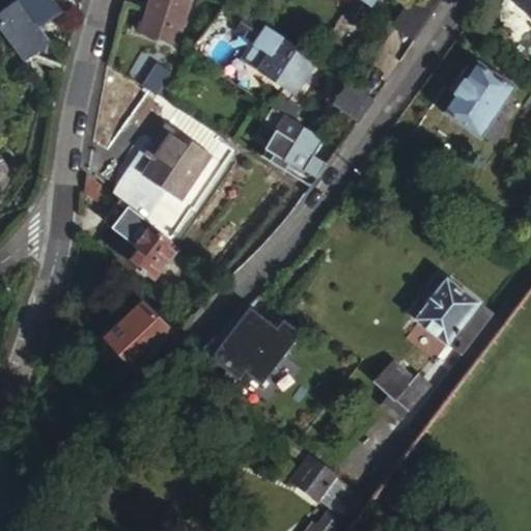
[(16,0),(24,10),(36,26),(55,14),(46,0),(16,0)]
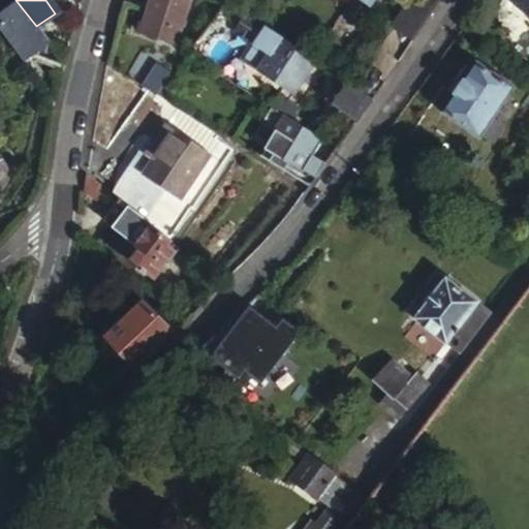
[(157,0),(150,0),(138,28),(145,31),(143,37),(162,45),(179,9),(157,0)]
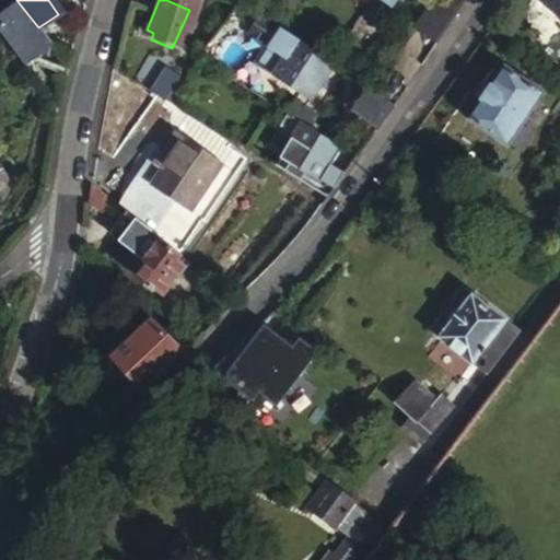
[(45,59),(49,44),(38,27),(25,11),(0,27),(0,34),(23,67),(36,58),(45,59)]
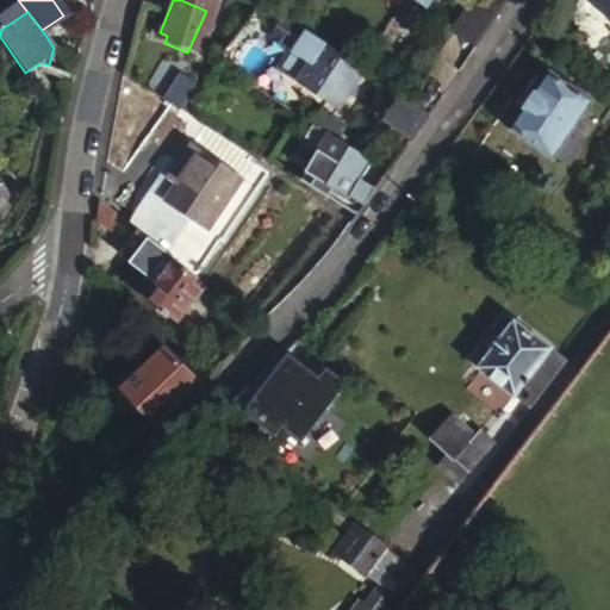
[(167,36),(160,32),(157,41),(165,43),(167,36)]
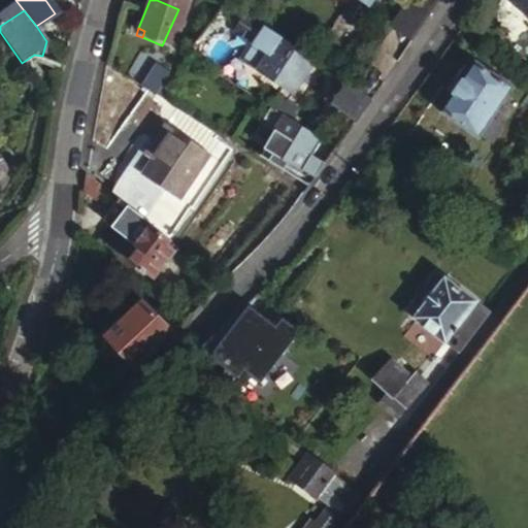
[(315,64),(262,28),(250,45),(246,43),(237,56),(293,95),(315,64)]
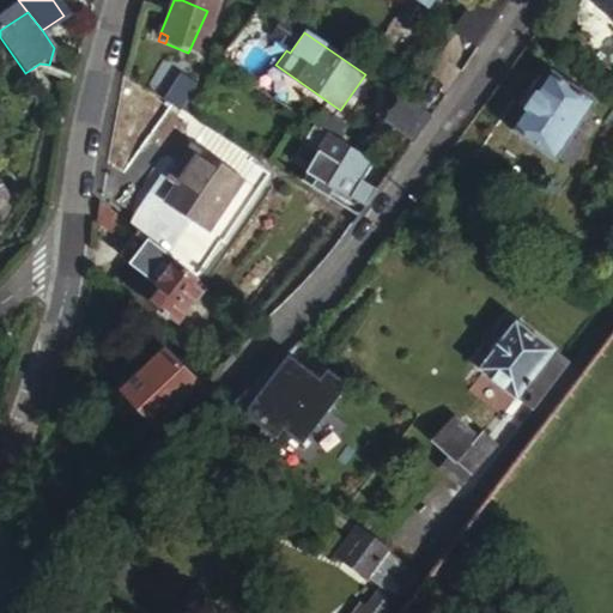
[(569,137),(580,123),(594,102),(553,71),(511,126),(553,157),(556,155),(569,137)]
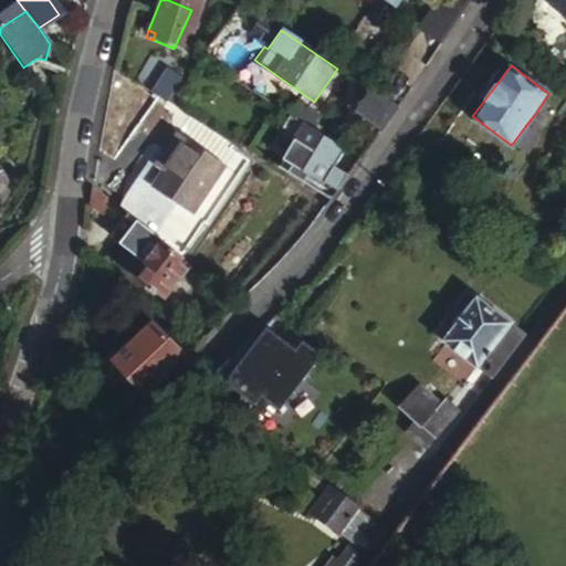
[(164,71),(148,93),(161,102),(177,79),(164,71)]
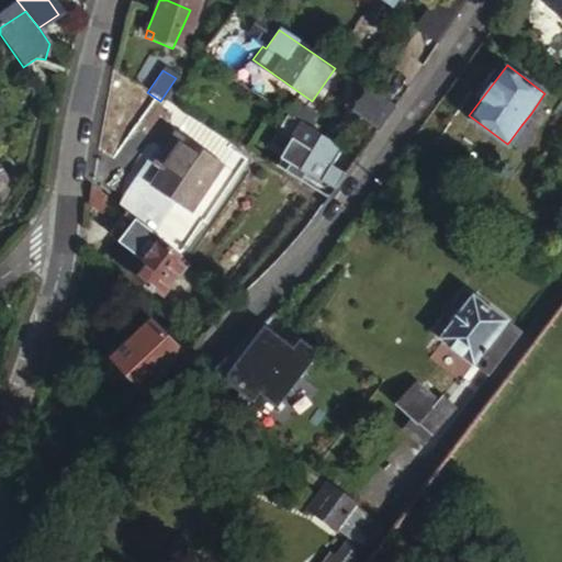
[(395,108),(370,91),(353,116),(378,132),(395,108)]
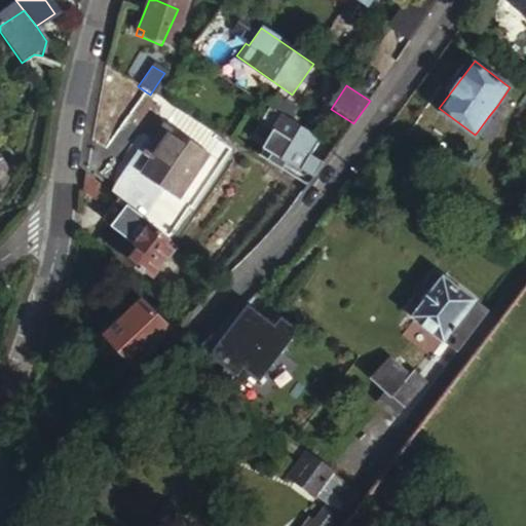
[(274,111),(282,115),(290,120),(297,109),(282,100),(274,111)]
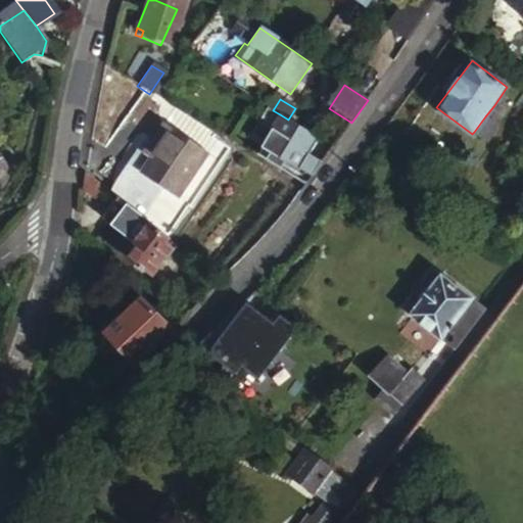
[(504,112),(494,105),(485,116),(495,123),(504,112)]
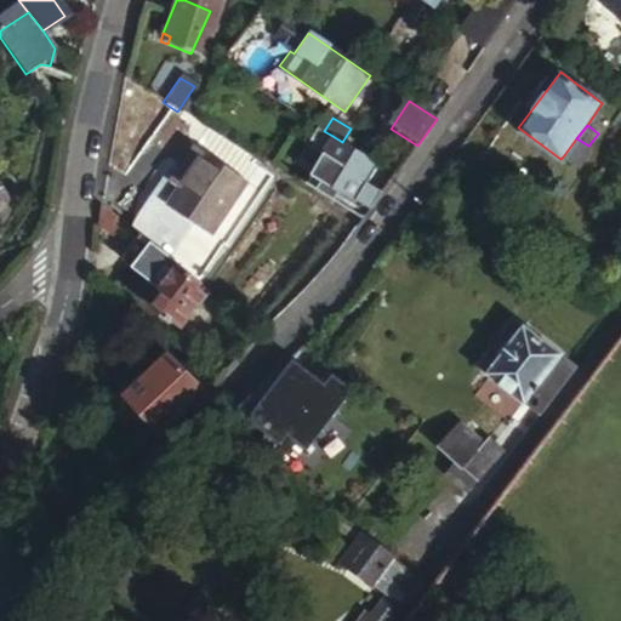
[(205,130),(195,147),(222,161),(232,143),(205,130)]
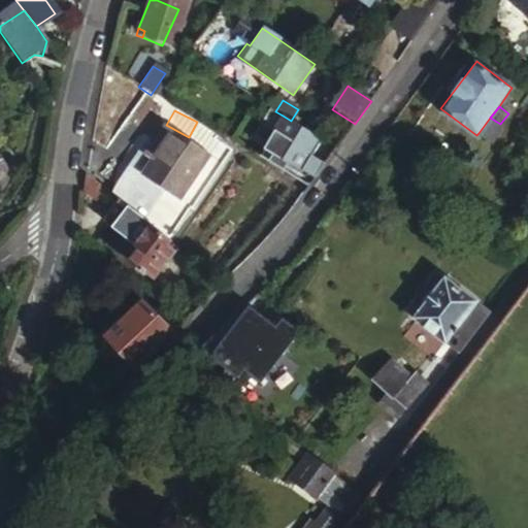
[(299,173),(321,140),(291,121),(283,116),(261,147),(285,164),(299,173)]
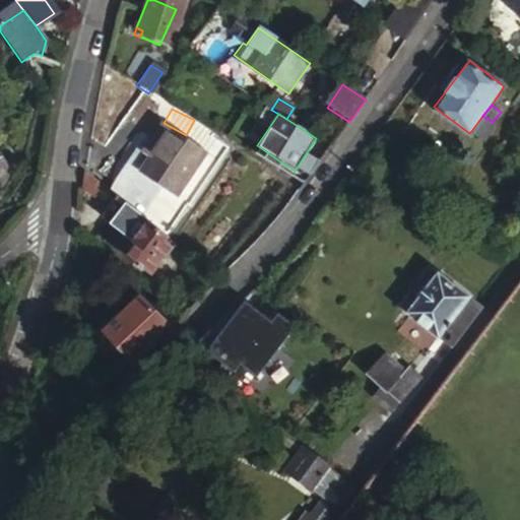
[(493,122),(482,116),(471,131),(483,139),(495,125),(493,122)]
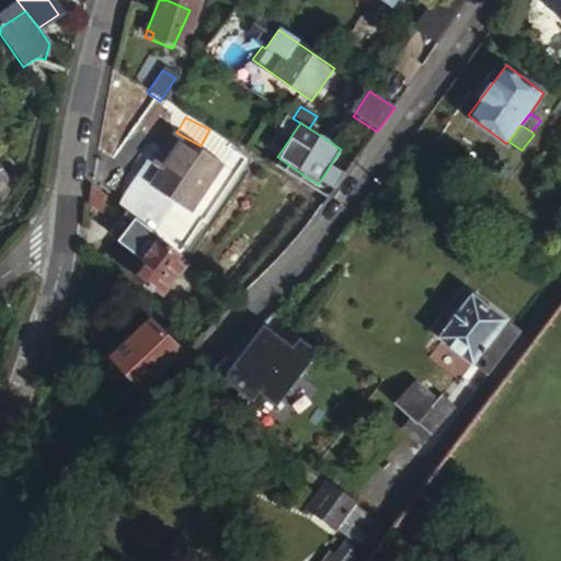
[(155,182),(152,185),(191,209),(220,161),(172,132),(159,152),(169,159),(161,172),(155,182)]
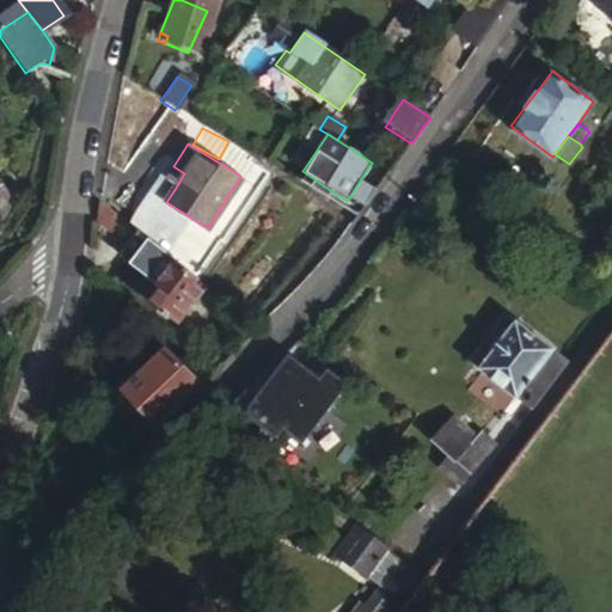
[(173,166),(170,164),(154,190),(169,199),(176,188),(184,173),(173,166)]
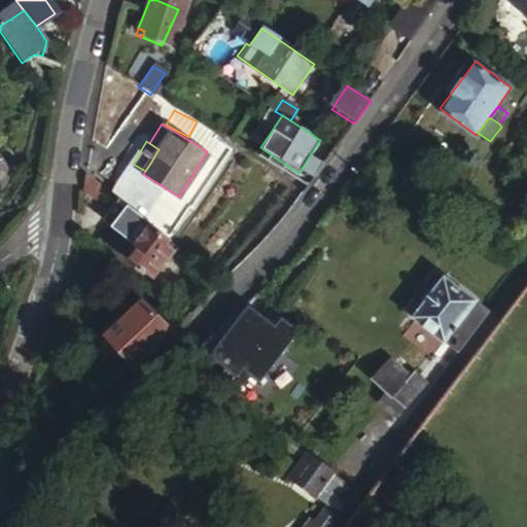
[(280,171),(284,164),(260,147),(255,154),(280,171)]
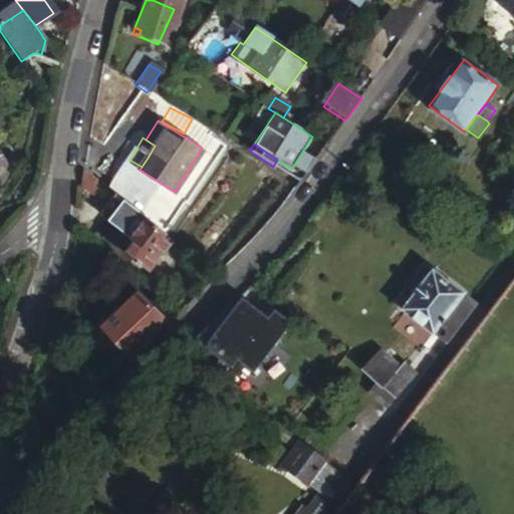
[(107,188),(82,167),(79,185),(97,200),(107,188)]
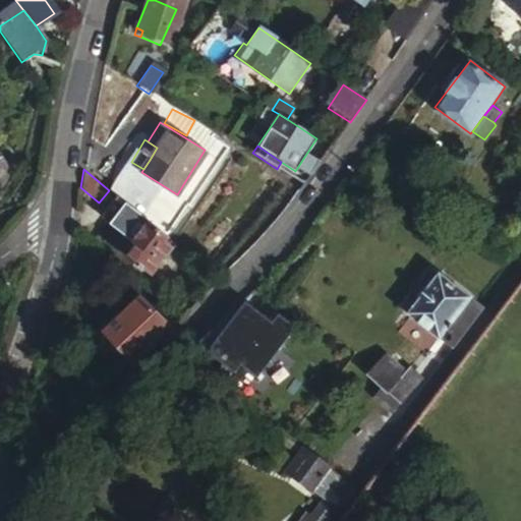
[(134,245),(124,257),(139,271),(142,268),(150,274),(171,249),(162,241),(164,238),(148,223),(149,222),(124,201),(107,224),(134,245)]
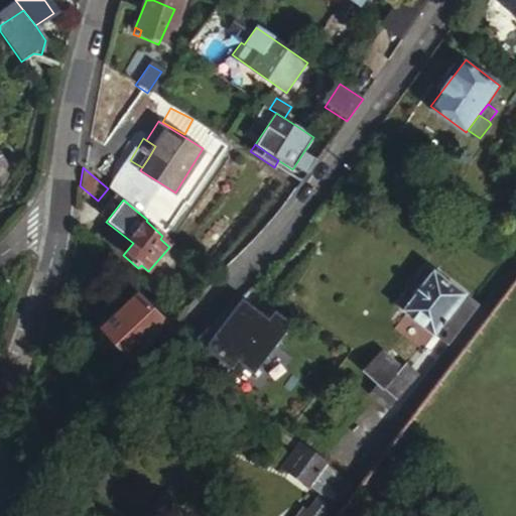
[(475,307),(430,272),(399,311),(443,346),(475,307)]
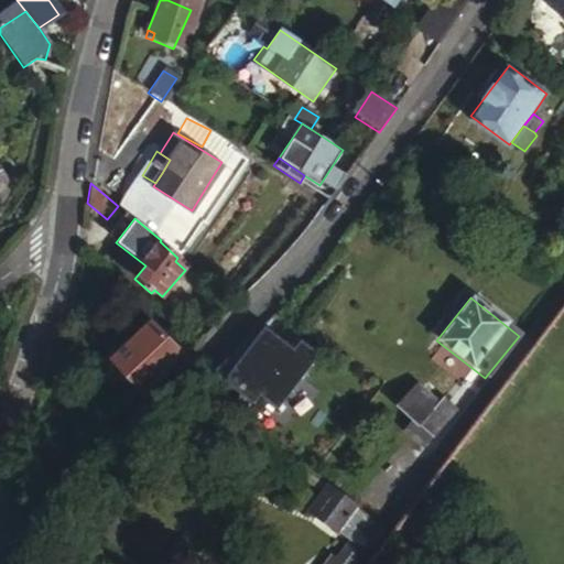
[(143,391),(183,354),(152,321),(112,357),(143,391)]
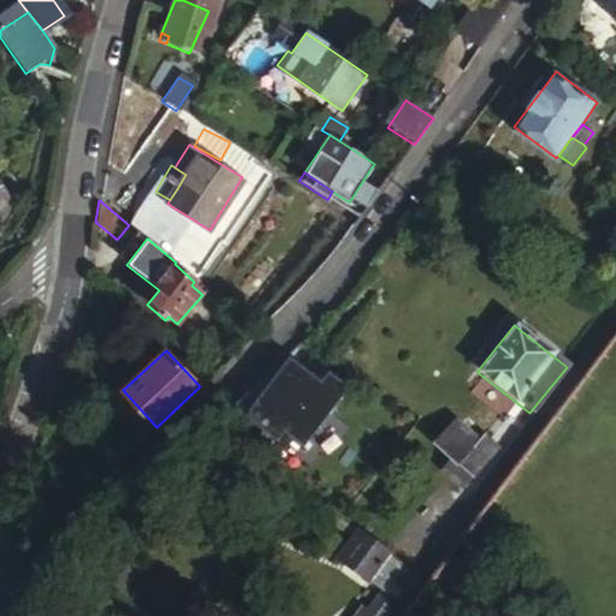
[(331,371),(324,379),(295,357),(250,416),(301,455),(353,386),(331,371)]
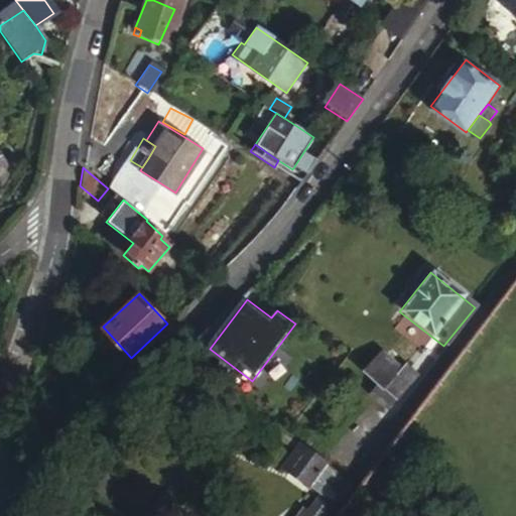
[(397,366),(379,349),(360,369),(374,383),(366,392),(383,408),(415,374),(402,361),(397,366)]
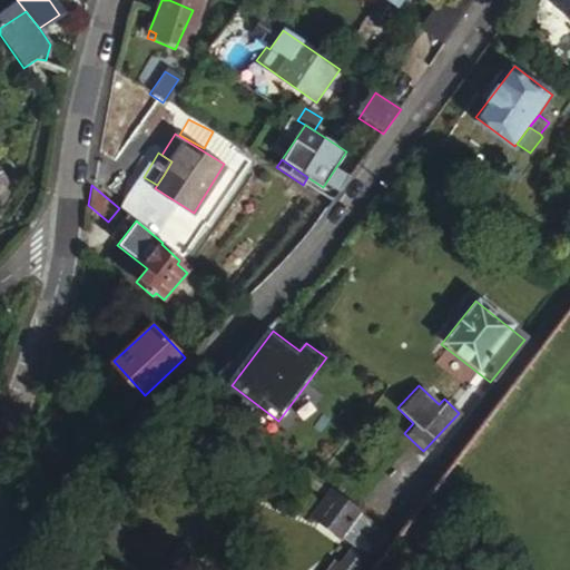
[(323,500),(328,493),(331,490),(308,473),(301,483),(323,500)]
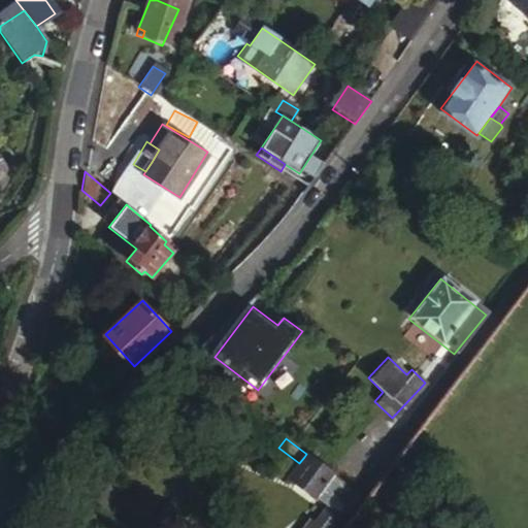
[(334,527),(358,497),(304,457),(299,463),(287,479),(323,506),(312,521),(308,518),(300,527),(334,527)]
